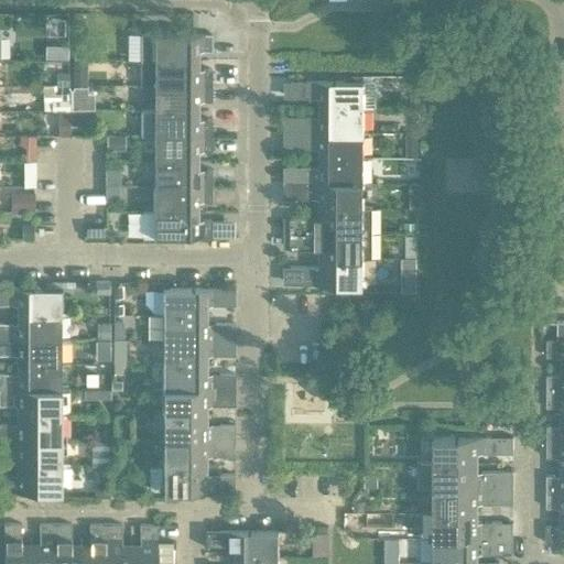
[(87,33),(73,33),(73,35),(73,43),(87,43),(87,33)]
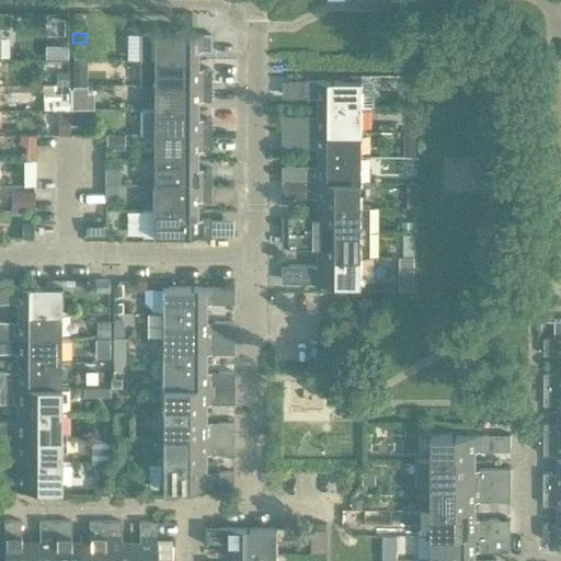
[(155,33),(155,59),(194,60),(194,50),(210,50),(210,33),(155,33)]
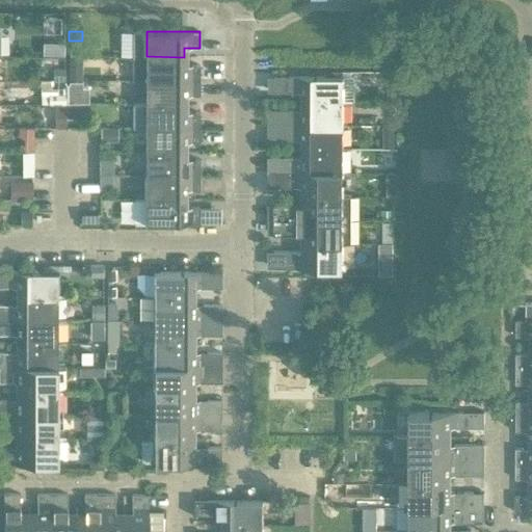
[(43,42),(43,54),(63,55),(63,43),(43,42)]
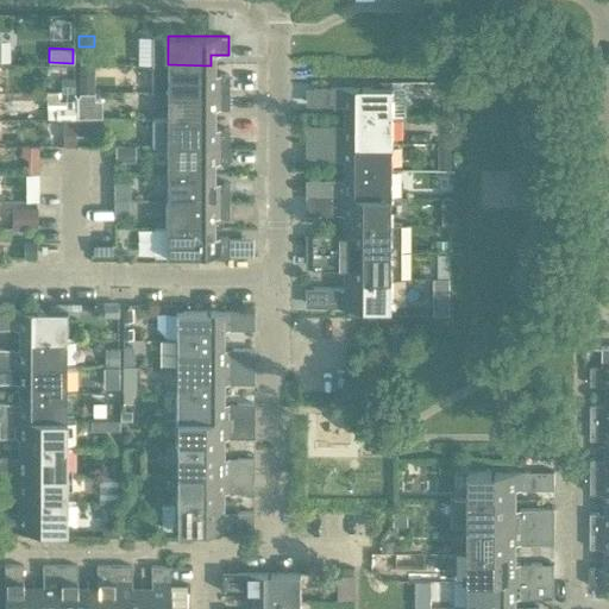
[(167,92),(167,93),(230,92),(230,75),(211,75),(211,66),(168,64),(154,64),(152,92),(167,92)]
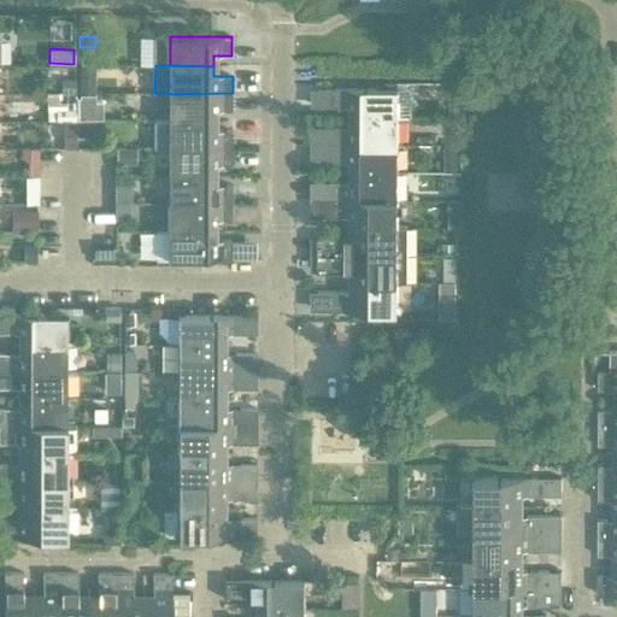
[(62,80),(62,93),(75,93),(75,80),(62,80)]
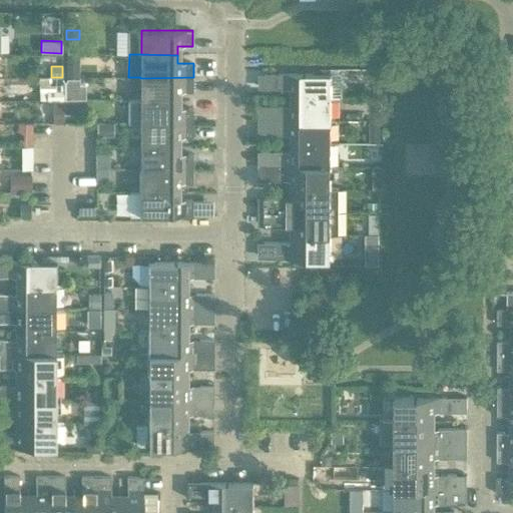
[(79,67),(66,67),(66,78),(79,78),(79,67)]
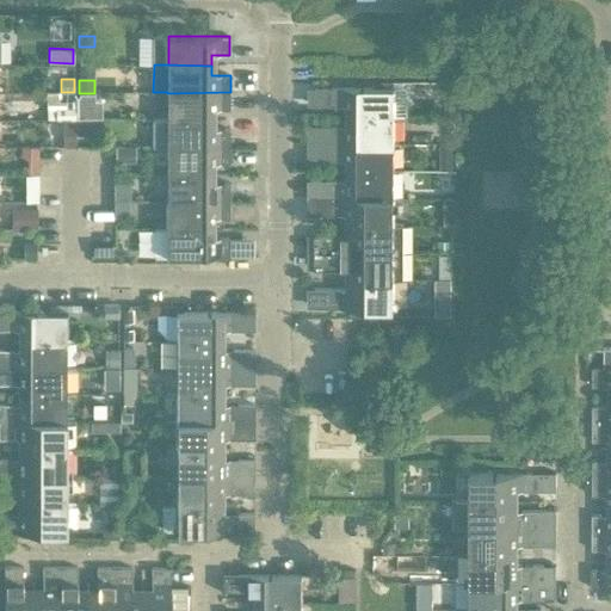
[(451,81),(436,81),(436,92),(451,92),(451,81)]
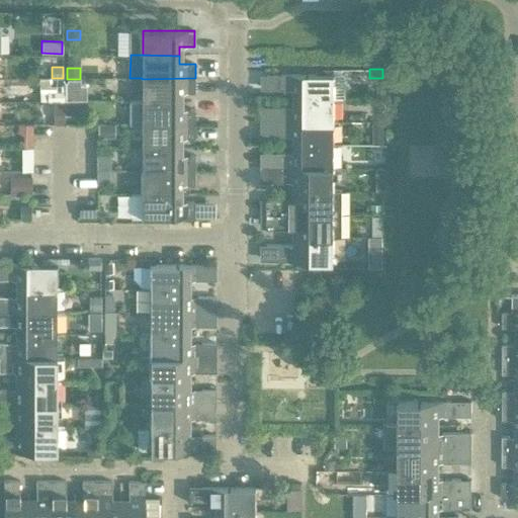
[(297,98),(335,98),(335,74),(281,74),(281,90),(297,90),(297,98)]
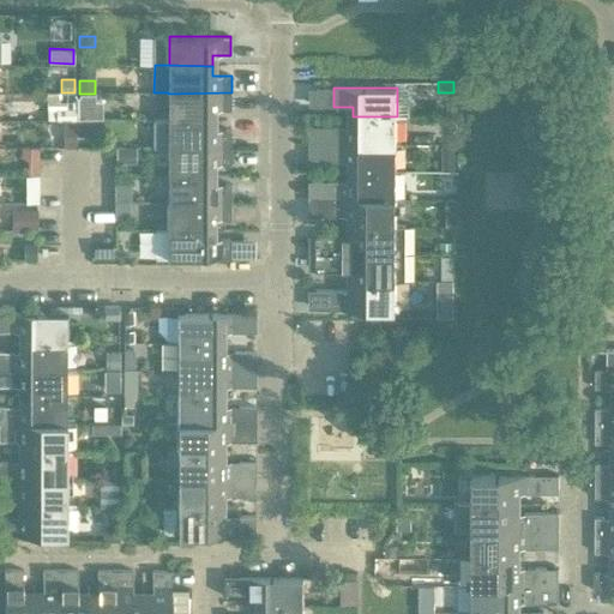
[(168,94),(168,120),(212,120),(212,110),(232,110),(232,92),(168,94)]
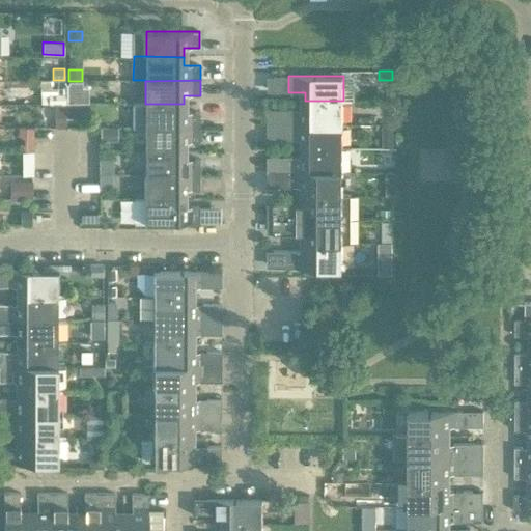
[(40,82),(40,84),(40,86),(40,93),(57,93),(57,92),(57,88),(56,87),(54,86),(53,84),(52,84),(52,82),(51,81),(50,81),(46,81),(44,81),(42,81),(40,82)]
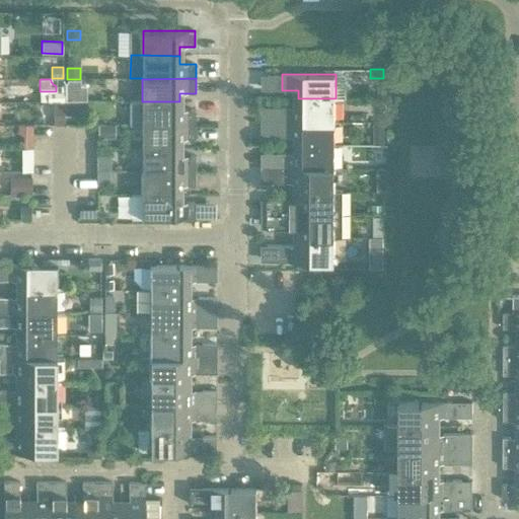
[(65,83),(65,101),(80,100),(80,79),(67,80),(65,83)]
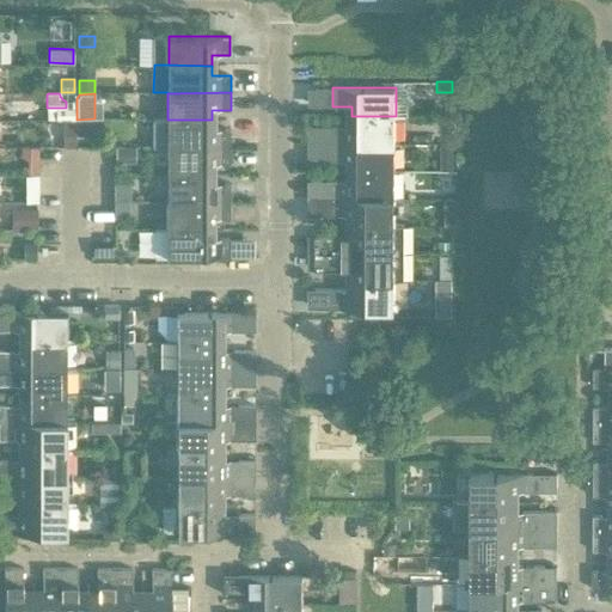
[(75,109),(47,109),(47,120),(75,120),(75,109)]
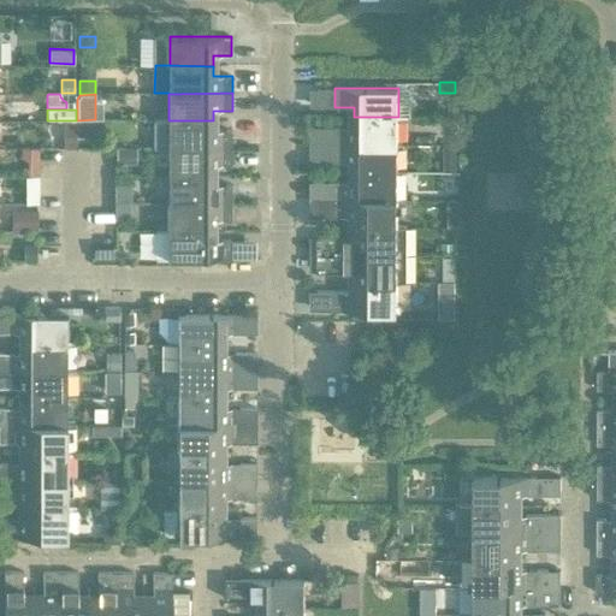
[(398,144),(398,117),(354,117),(354,126),(335,126),(335,144),(398,144)]
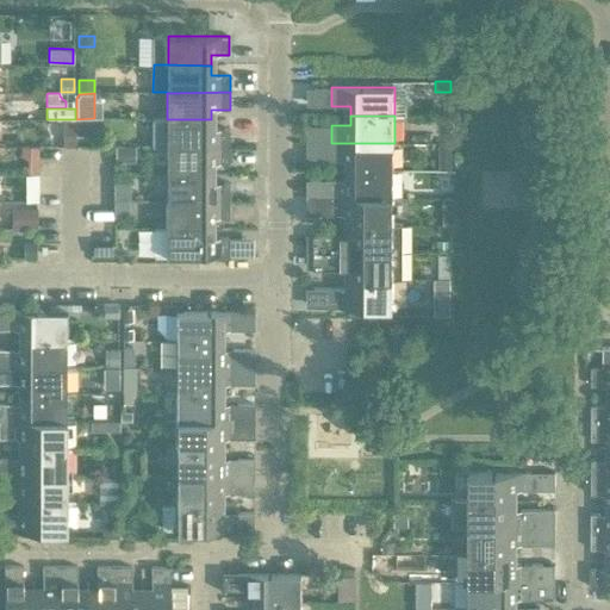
[(167,147),(229,147),(229,129),(211,129),(211,119),(167,119),(153,119),(153,147),(167,147)]
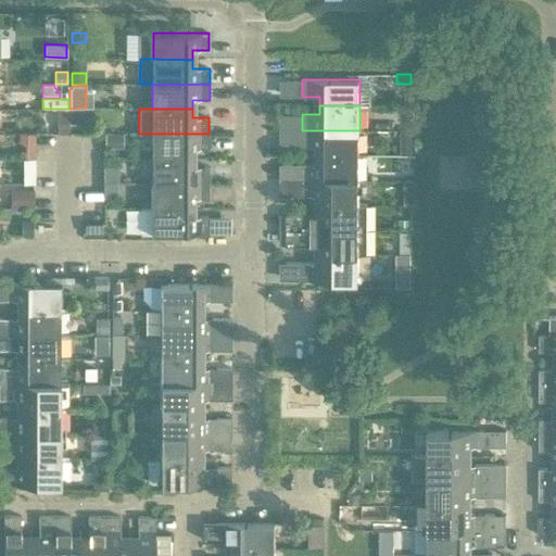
[(84,110),(70,110),(70,123),(84,123),(84,110)]
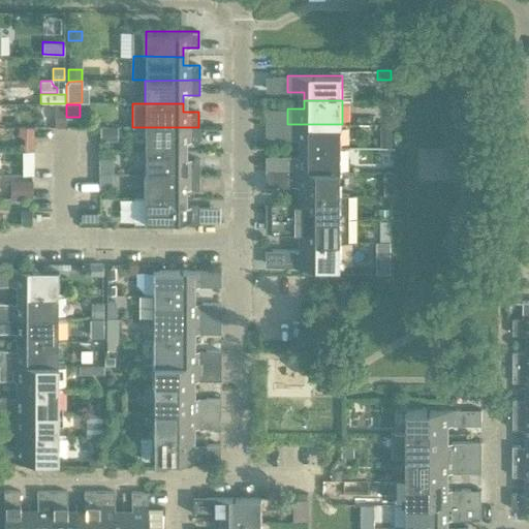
[(65,105),(55,105),(55,127),(65,126),(65,105)]
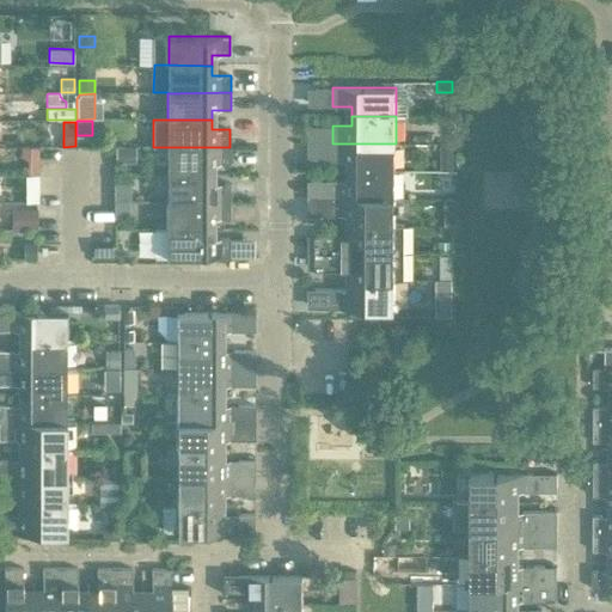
[(395,171),(396,144),(332,144),(332,161),(352,161),(352,171),(395,171)]
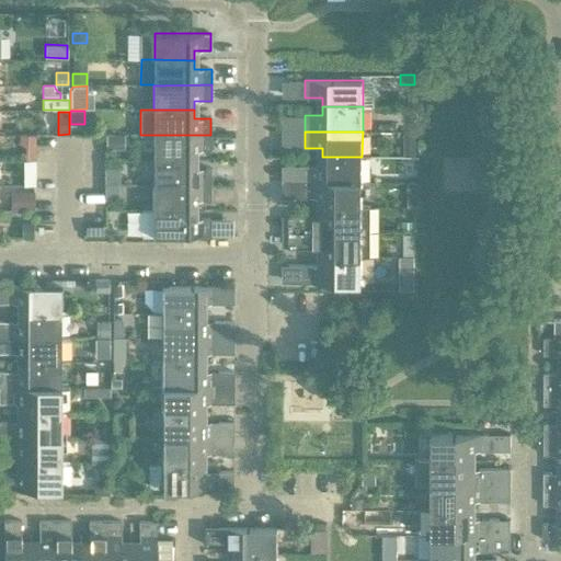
[(415,132),(403,132),(404,156),(415,156),(415,132)]
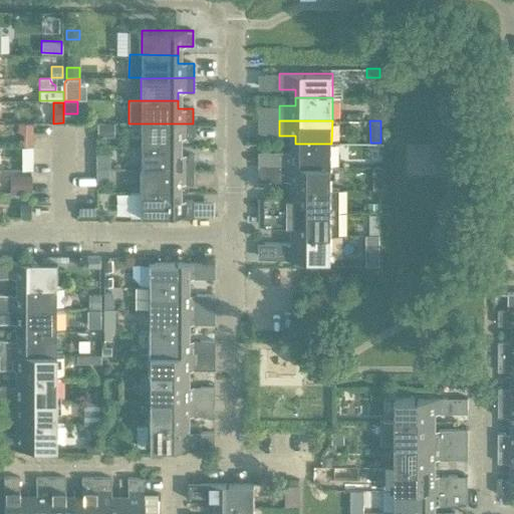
[(97,123),(97,137),(113,137),(113,123),(97,123)]
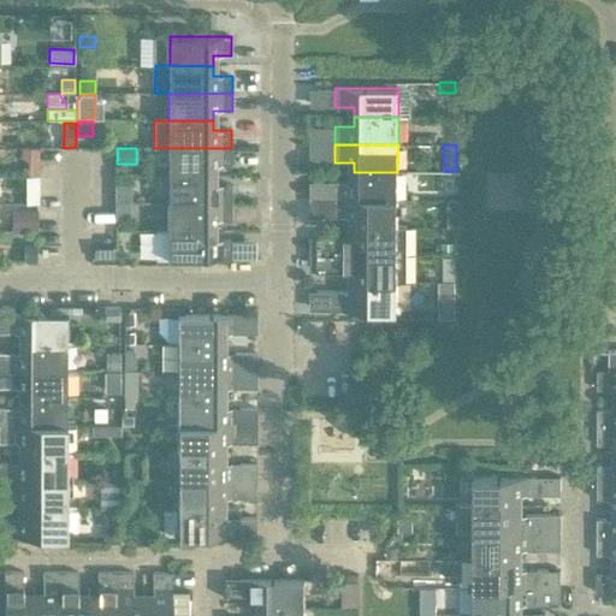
[(169,148),(169,175),(213,175),(213,165),(231,165),(231,148),(169,148)]
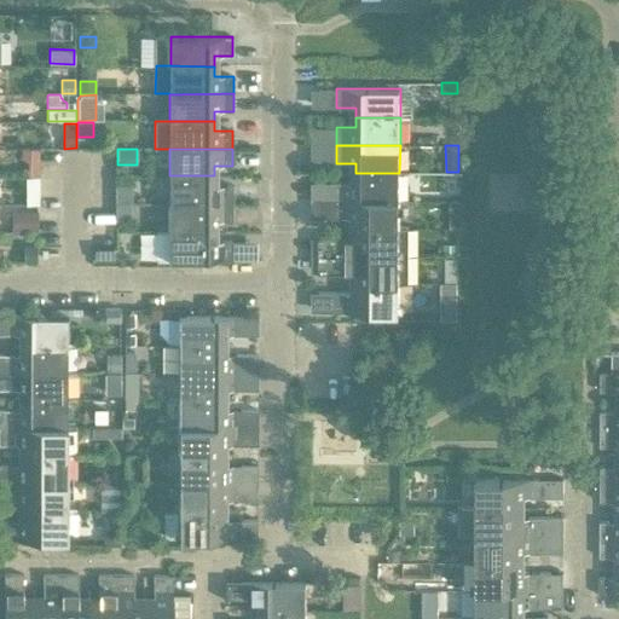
[(399,200),(399,173),(356,173),(356,183),(336,183),(336,200),(399,200)]
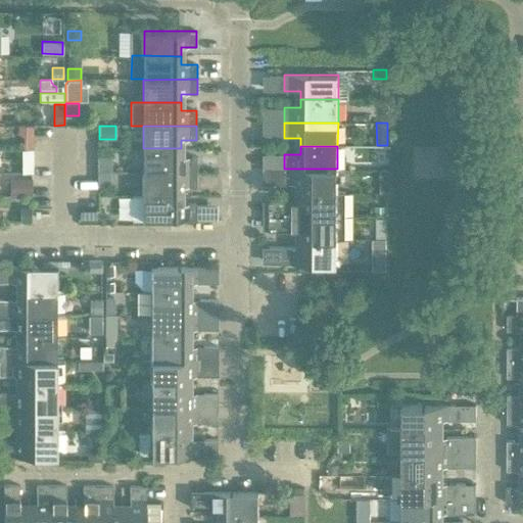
[(143,148),(143,172),(196,172),(196,157),(181,157),(181,148),(143,148)]
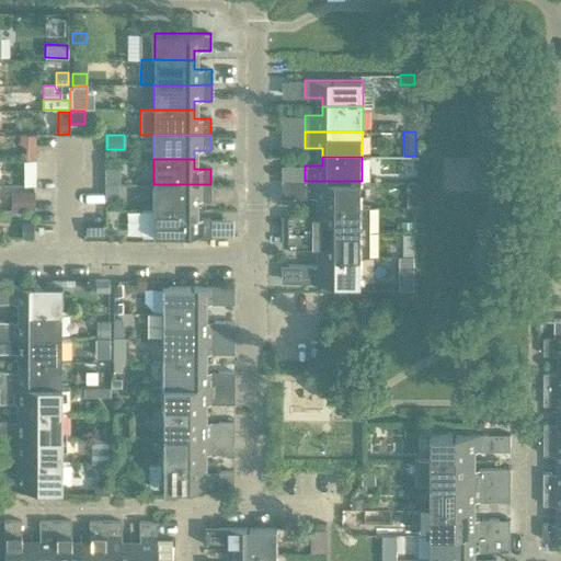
[(34,160),(24,160),(24,185),(34,185),(34,160)]
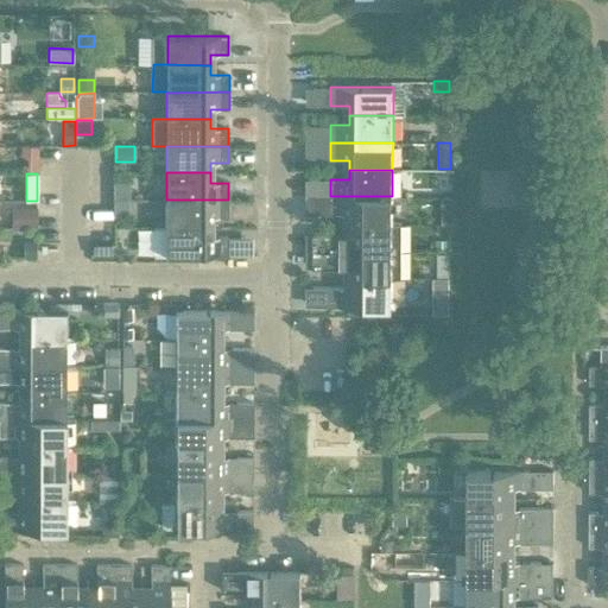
[(130,182),(113,182),(113,198),(130,198),(130,182)]
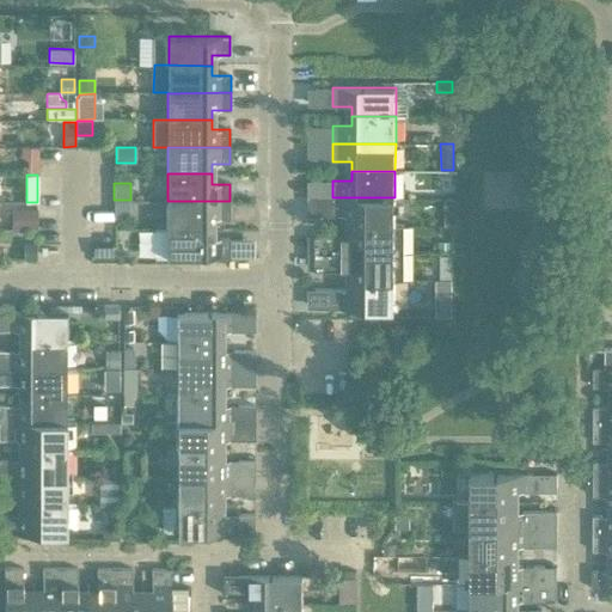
[(395,224),(395,197),(332,197),(332,215),(352,215),(352,225),(404,226),(404,224),(395,224)]
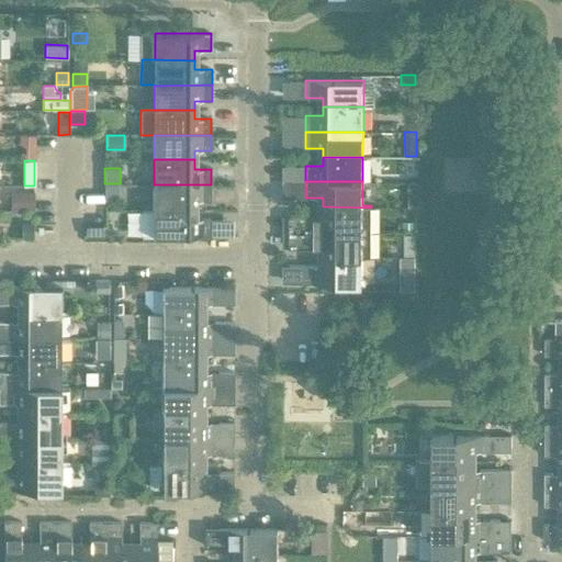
[(420,182),(408,182),(408,205),(420,205),(420,182)]
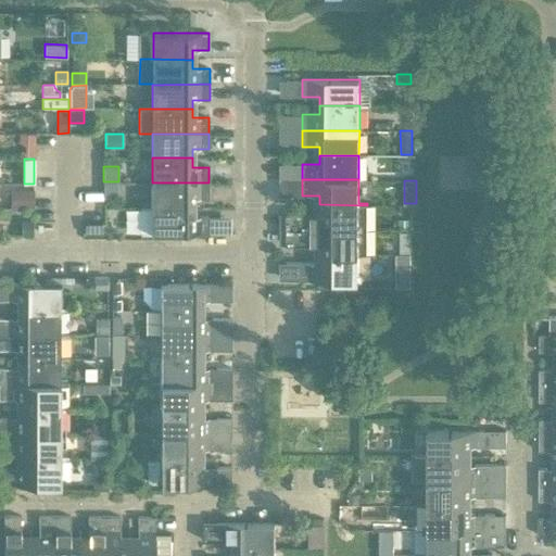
[(104,182),(104,196),(117,196),(117,182),(104,182)]
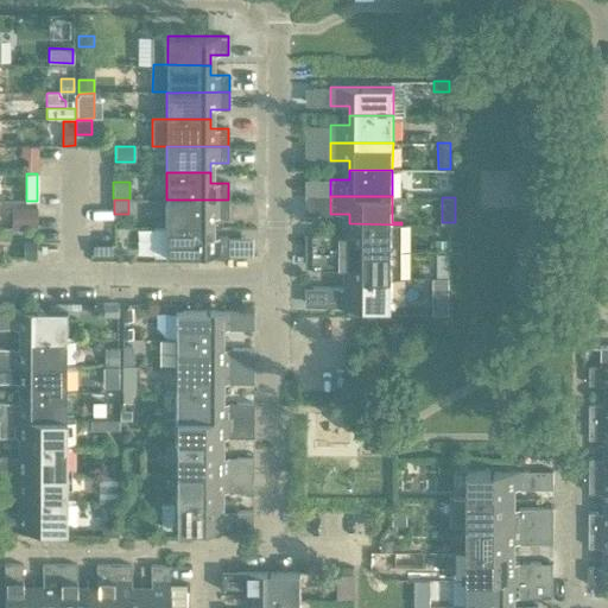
[(228,200),(166,200),(166,227),(209,227),(210,217),(228,217),(228,200)]
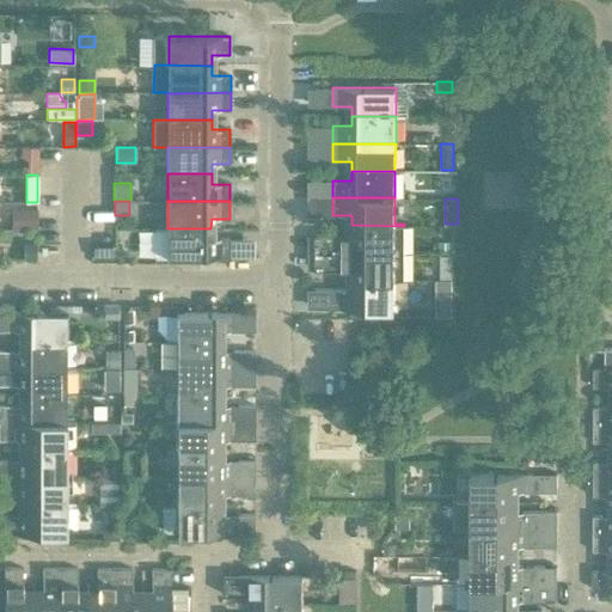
[(37,208),(12,208),(12,228),(37,228),(37,208)]
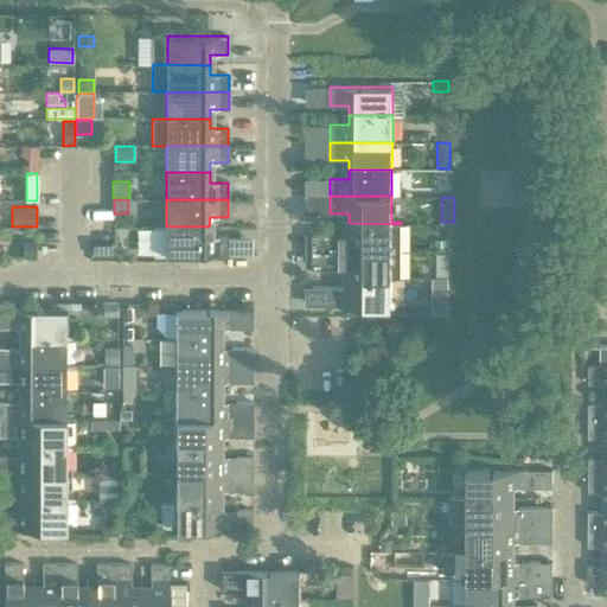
[(401,250),(401,224),(349,223),(349,232),(330,232),(330,250),(401,250)]
